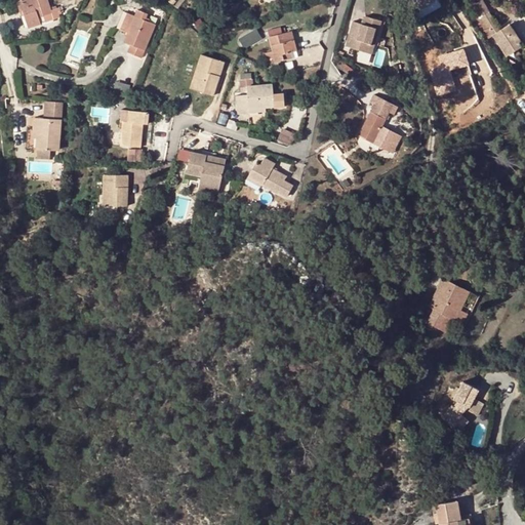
[(47,0),(29,0),(17,4),(21,12),(24,10),(25,16),(27,22),(52,13),(47,0)]
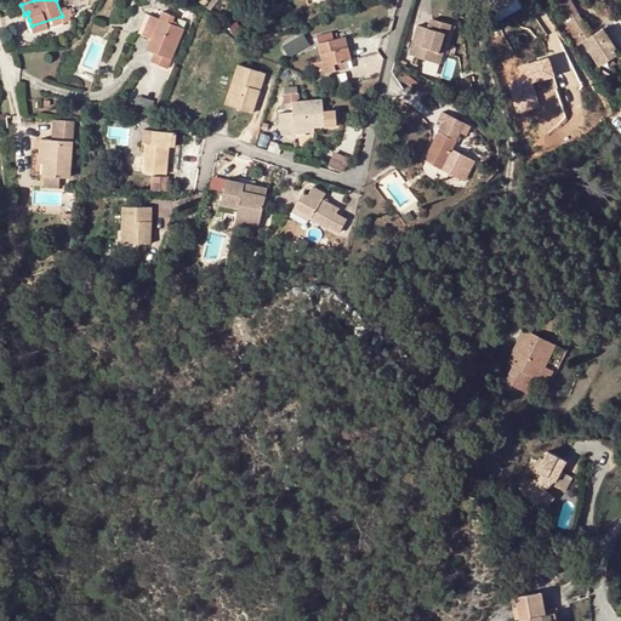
[(485,0),(486,0),(482,4),(479,5),(486,18),(517,1),(516,0),(485,0)]
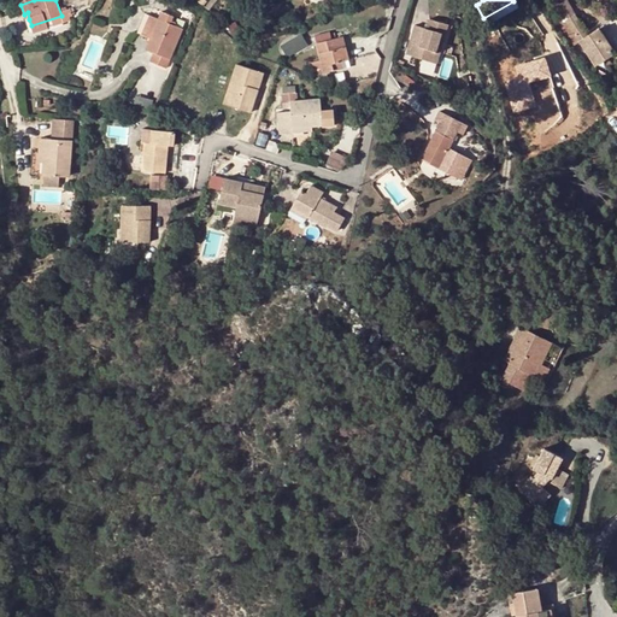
[(513,1),(483,18),(487,27),(518,10),(513,1)]
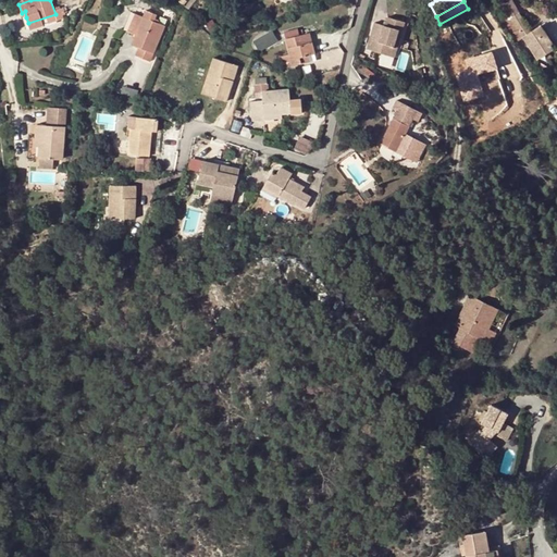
[(148,12),(145,19),(159,24),(160,22),(157,21),(158,16),(148,12)]
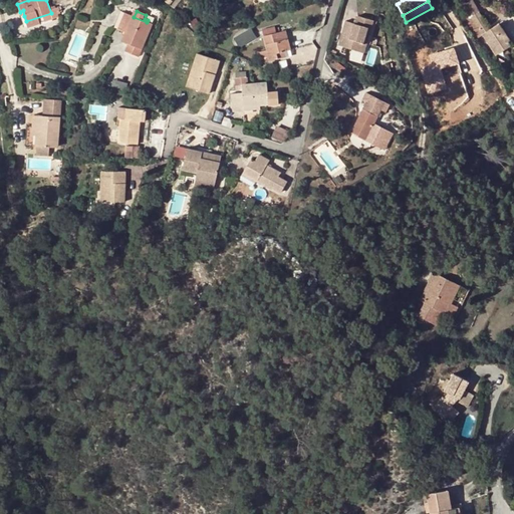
[(153,25),(147,22),(134,17),(125,13),(118,29),(126,32),(122,42),(129,45),(125,52),(139,58),(153,25)]
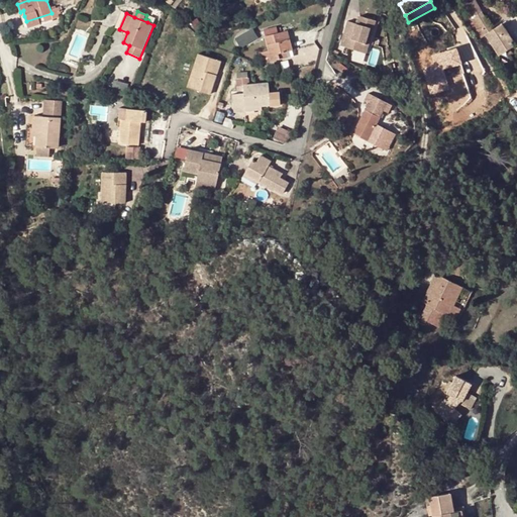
[(474,17),(483,31),(491,26),(482,13),(474,17)]
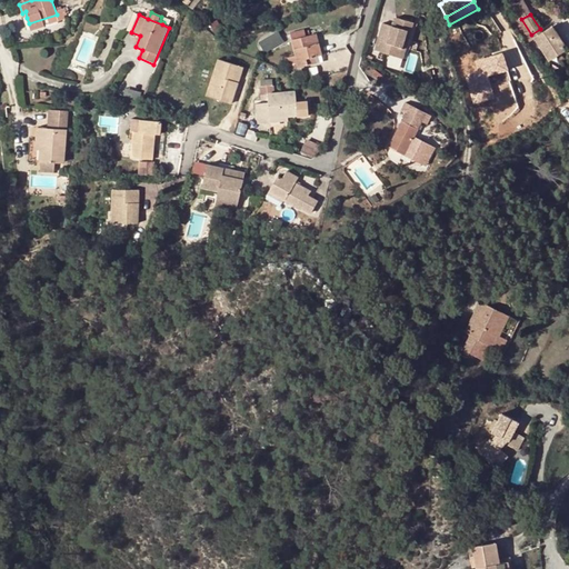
[(375,51),(400,60),(403,48),(400,47),(406,31),(409,32),(411,23),(396,19),(393,27),(383,23),(375,51)]
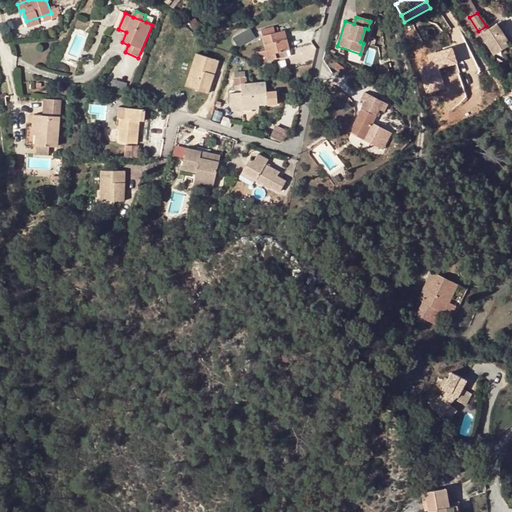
[(511,42),(499,23),(497,24),(510,45),(511,44),(511,42)]
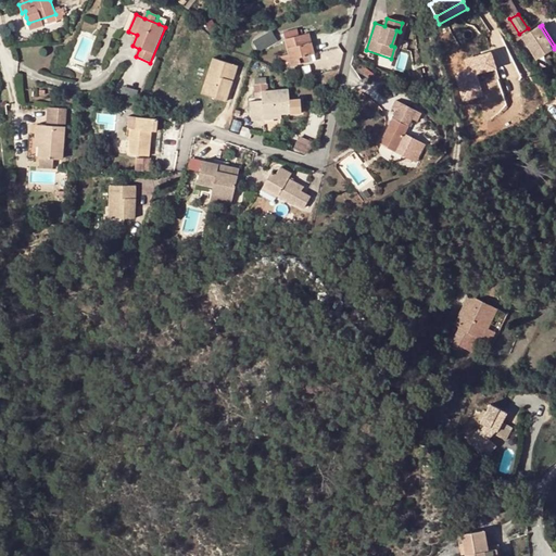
[(538,61),(554,49),(540,26),(530,33),(522,38),(538,61)]
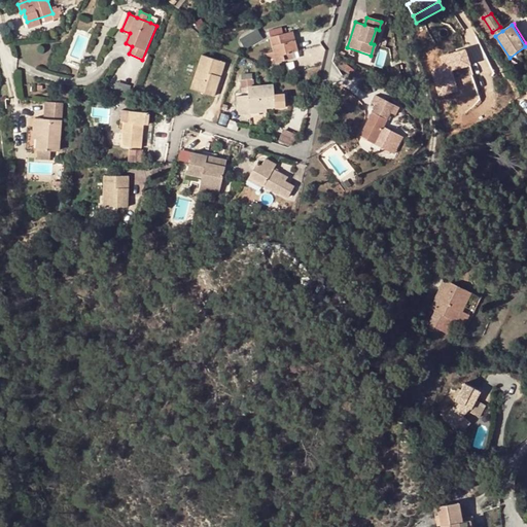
[(492,32),(495,36),(502,31),(500,27),(492,32)]
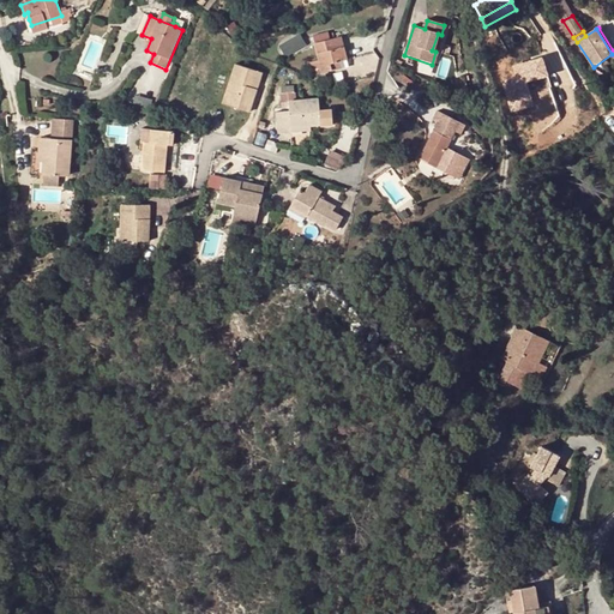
[(287,56),(307,44),(300,32),(280,44),(287,56)]
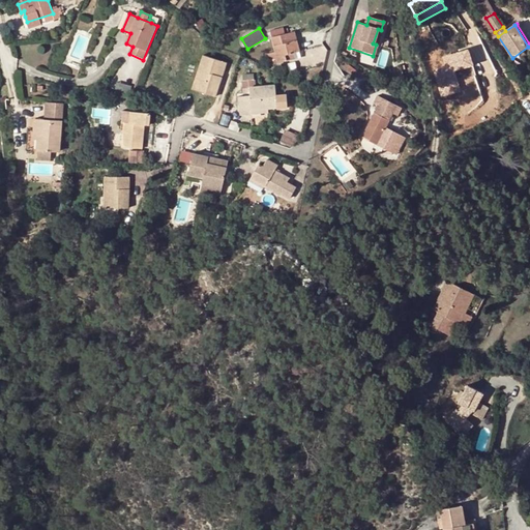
[(276,53),(278,59),(280,63),(288,61),(288,62),(301,59),(295,33),(286,35),(285,28),(271,31),(276,53)]
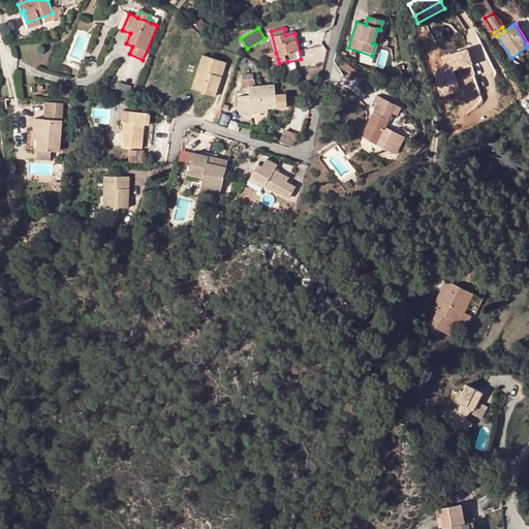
[(440,96),(460,91),(455,70),(472,66),(466,42),(468,42),(467,37),(428,47),(440,96)]
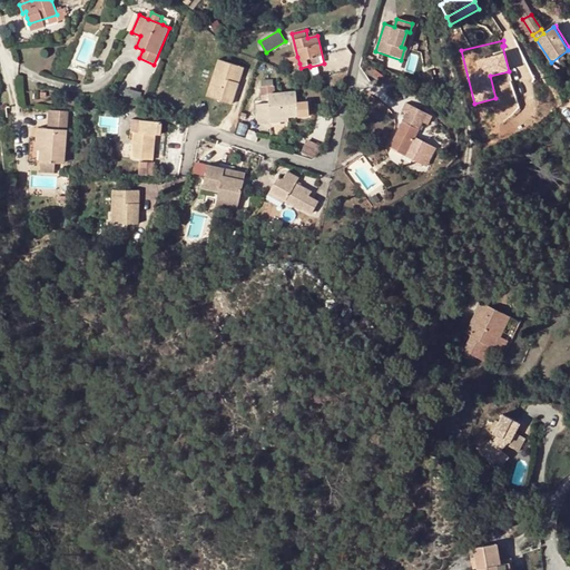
[(291,66),(300,64),(297,57),(288,58),(291,66)]
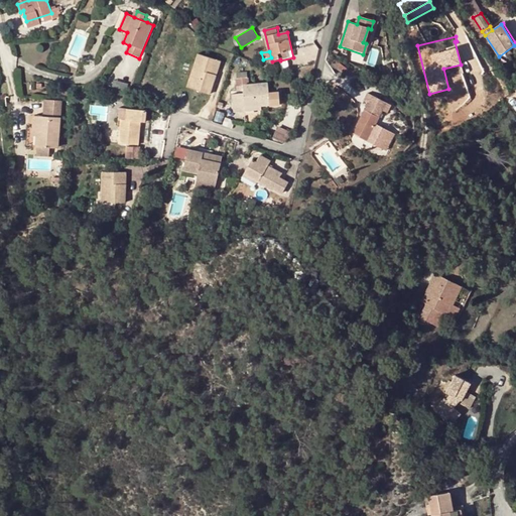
[(221,62),(199,55),(187,89),(209,97),(221,62)]
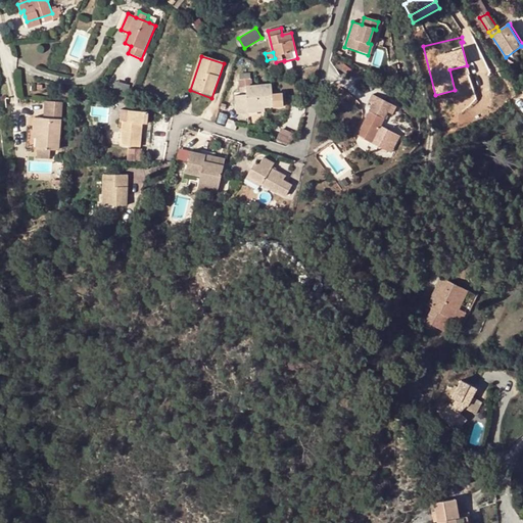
[(248,109),(264,108),(274,107),(274,108),(283,108),(282,94),(272,95),(271,86),(245,88),(245,96),(235,97),(236,114),(248,113),(248,109)]
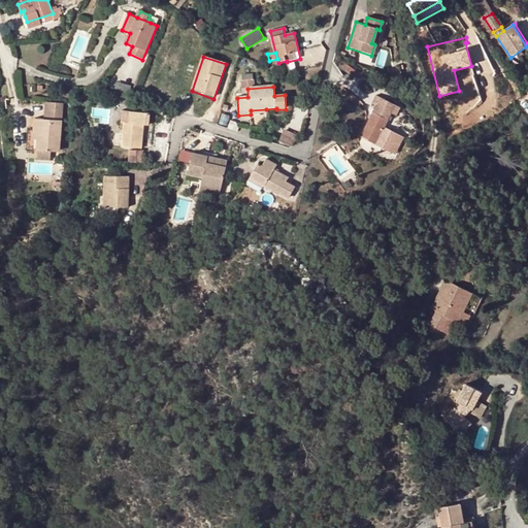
[(376,105),(372,112),(361,137),(375,144),(400,135),(384,127),(388,121),(391,112),(388,110),(392,103),(375,96),(372,103),(376,105)]
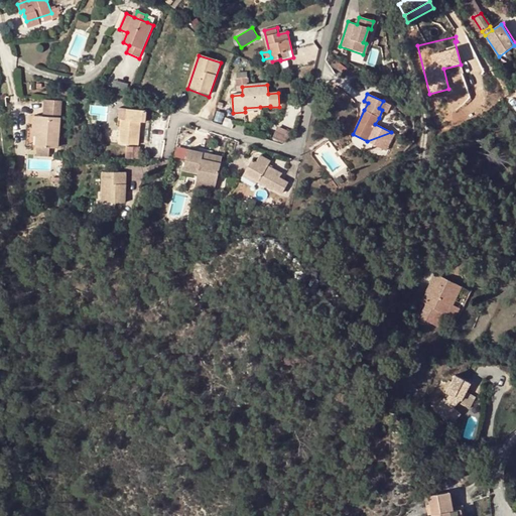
[(45,100),(44,118),(60,118),(60,101),(45,100)]
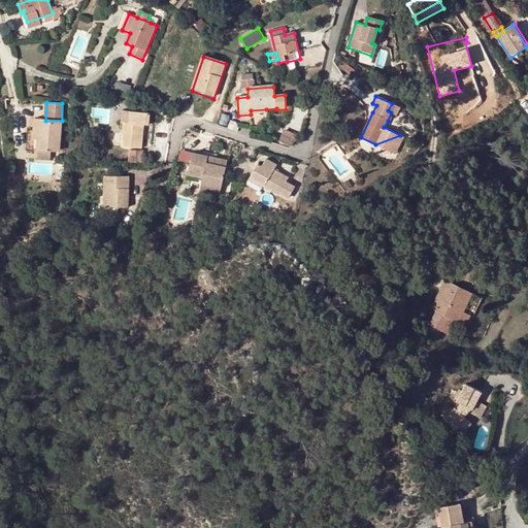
[(121,131),(124,131),(124,123),(129,123),(129,111),(121,111),(121,131)]
